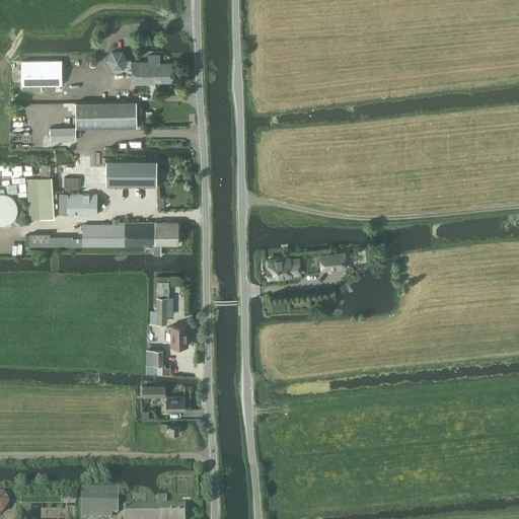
[(113,51),(107,60),(114,69),(124,69),(129,60),(123,51),(113,51)]
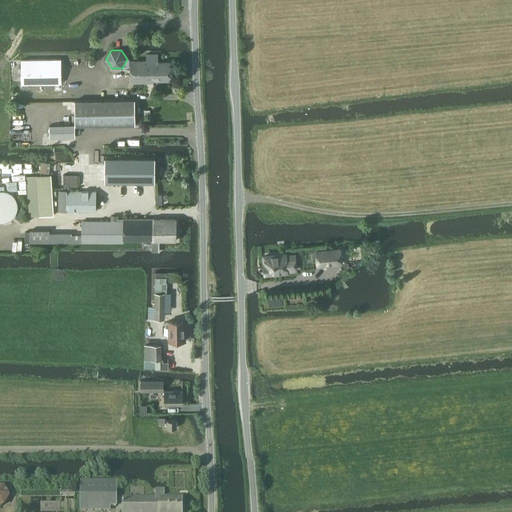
[(171,62),(158,62),(158,53),(147,54),(147,60),(130,61),(131,82),(153,82),(153,80),(171,80),(171,62)]
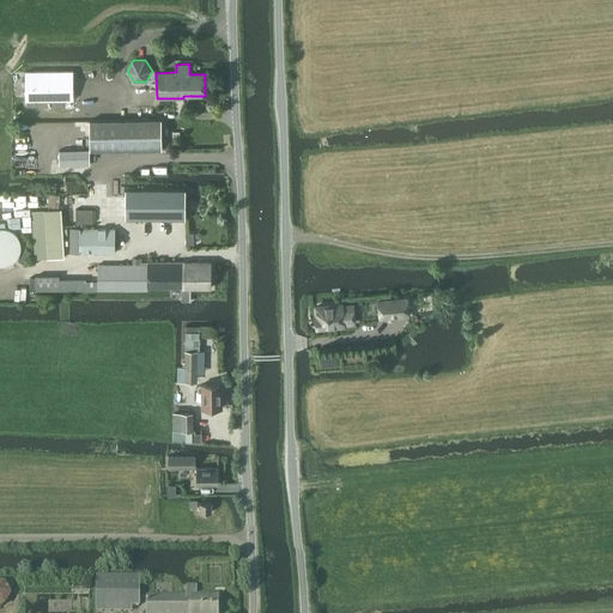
[(73,71),(26,72),(26,101),(74,99),(73,71)]
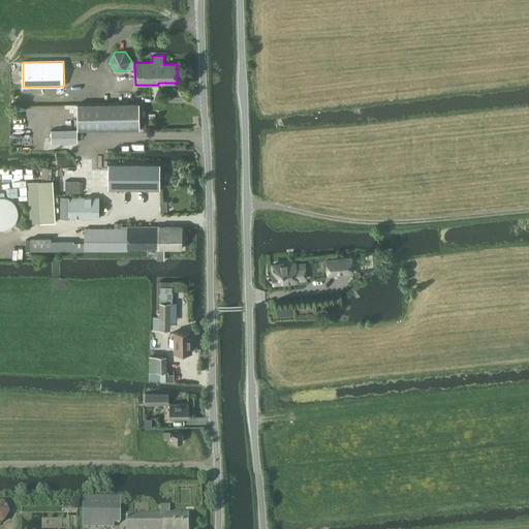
[(78,129),(139,128),(139,103),(78,103),(78,129)]
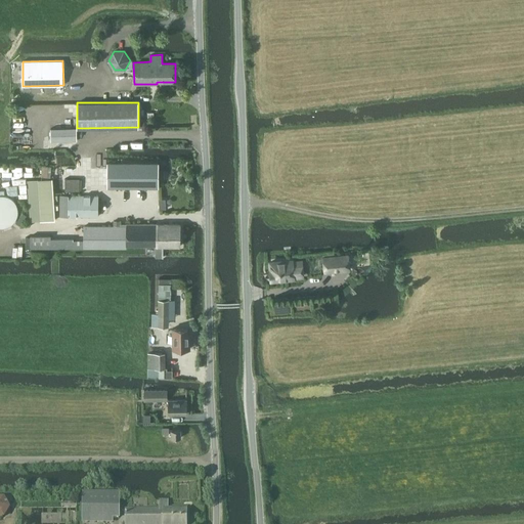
[(77,140),(77,127),(50,127),(50,140),(77,140)]
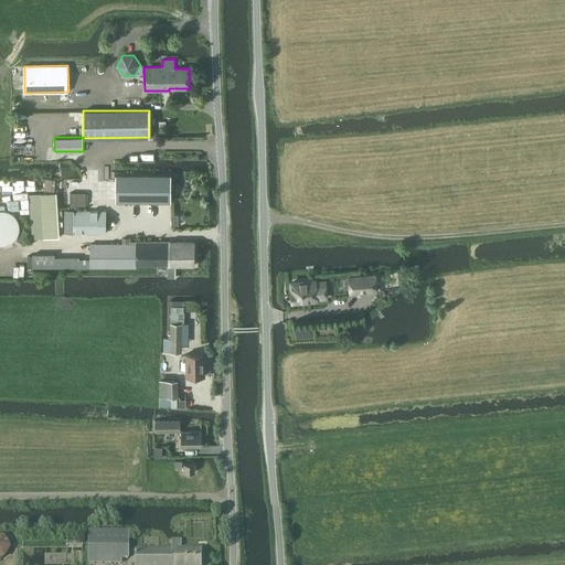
[(171,201),(171,174),(116,174),(116,201),(171,201)]
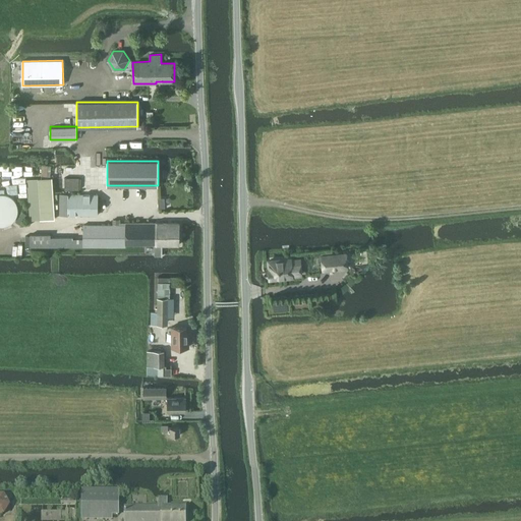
[(30,221),(55,218),(53,177),(26,179),(30,221)]
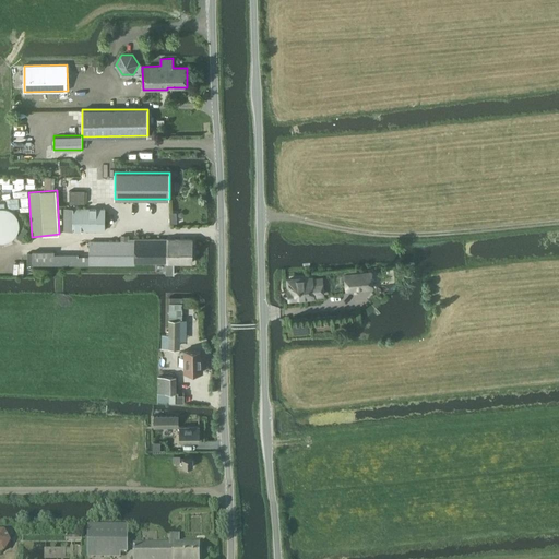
[(0,241),(1,242),(3,242),(4,242),(7,242),(8,241),(10,241),(11,240),(12,239),(13,239),(14,238),(15,237),(16,235),(18,234),(19,233),(19,232),(20,229),(20,228),(20,226),(20,225),(20,223),(20,222),(19,221),(19,218),(18,217),(18,216),(16,214),(15,213),(14,212),(13,211),(12,211),(10,210),(9,209),(8,209),(6,207),(4,207),(2,207),(1,207),(0,207),(0,241)]
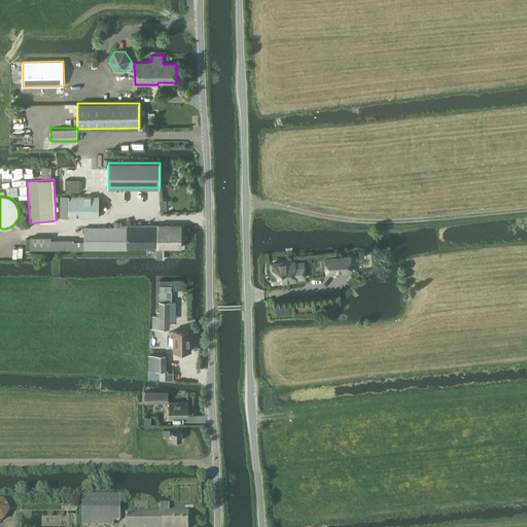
[(99,217),(99,197),(61,197),(61,217),(99,217)]
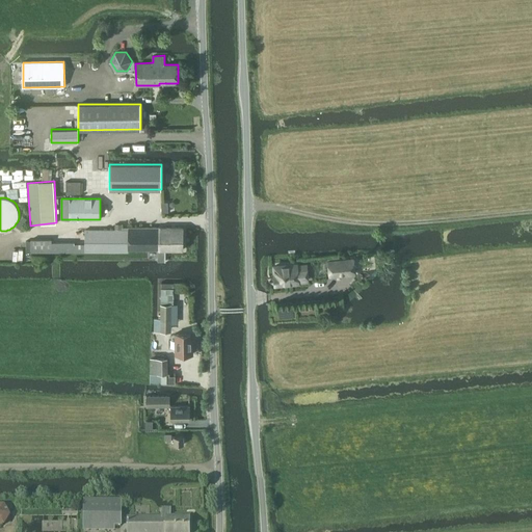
[(85,243),(85,251),(129,251),(129,249),(158,250),(158,260),(165,260),(165,250),(183,250),(183,228),(122,227),(122,230),(85,230),(85,243)]
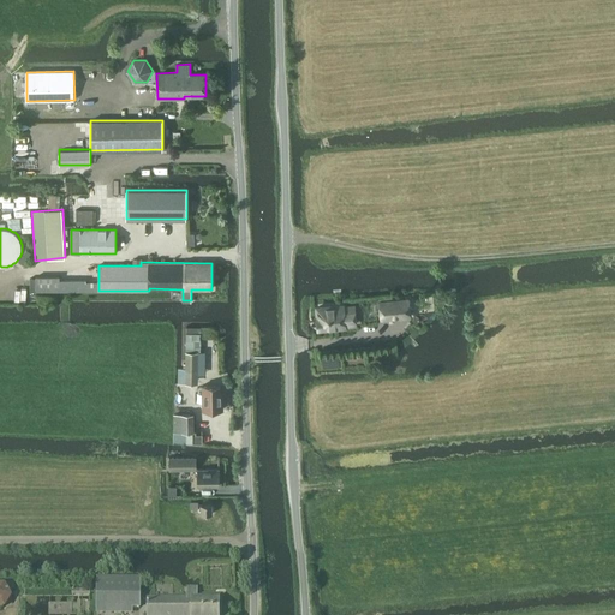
[(99,291),(99,281),(87,281),(87,279),(60,280),(60,275),(36,276),(36,279),(36,291),(36,292),(99,291)]
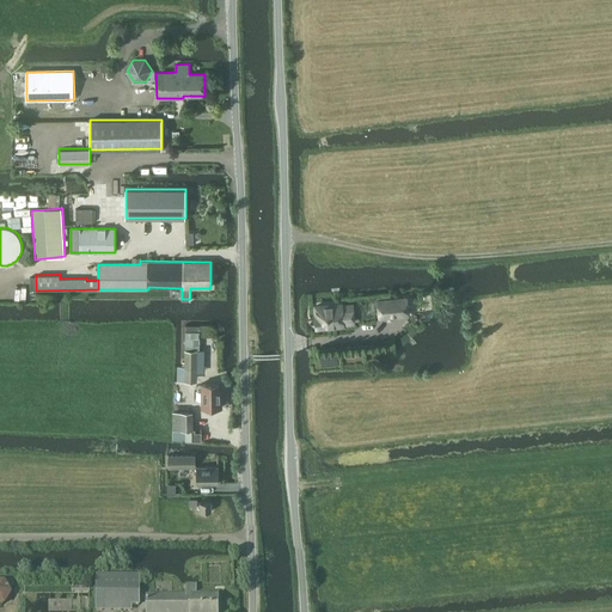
[(379,317),(408,313),(407,298),(378,301),(379,317)]
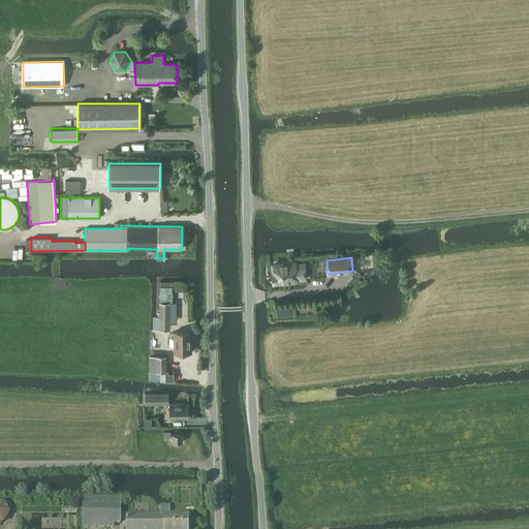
[(304,262),(296,263),(296,262),(274,265),(274,273),(275,282),(298,280),(298,279),(307,278),(306,278),(305,271),(305,270),(304,262)]
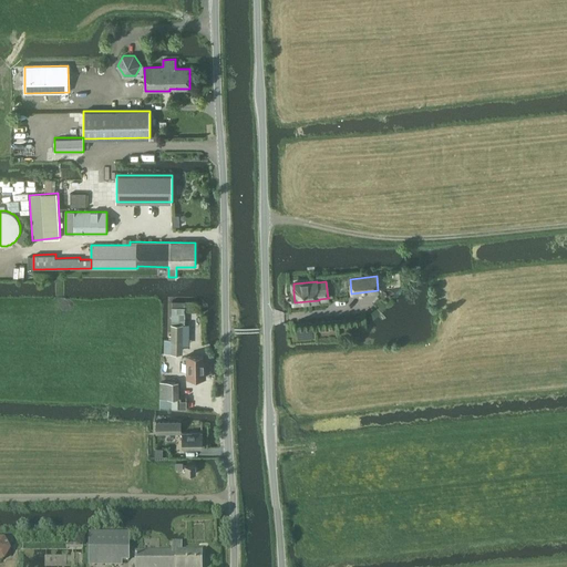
[(164,339),(164,352),(171,353),(183,353),(183,344),(184,323),(185,323),(185,307),(173,307),(172,307),(172,323),(171,339),(168,339),(164,339)]
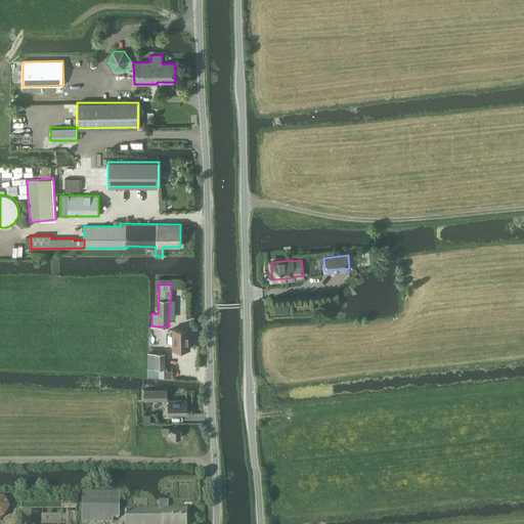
[(190,335),(188,335),(188,329),(173,329),(173,349),(190,348),(190,335)]
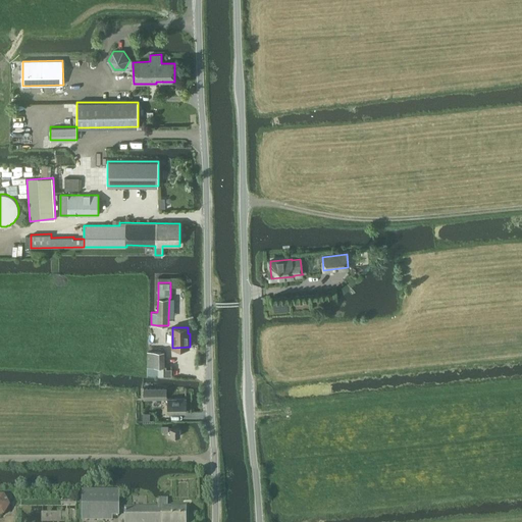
[(148,366),(148,374),(172,376),(172,368),(166,368),(166,366),(162,366),(162,359),(162,352),(157,352),(148,352),(148,366)]
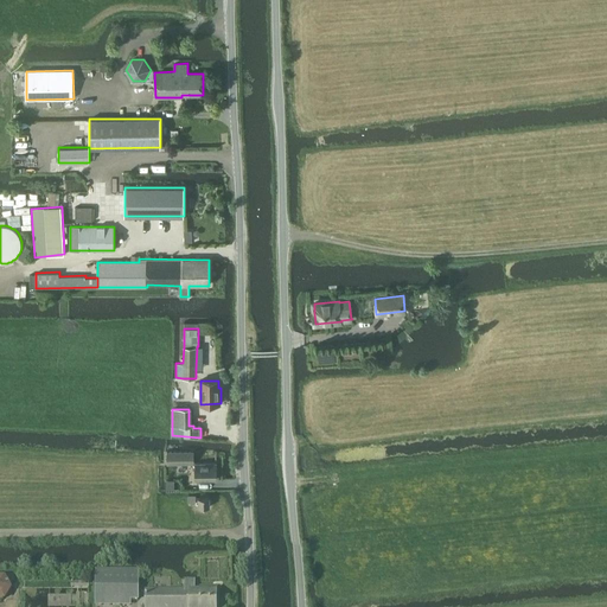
[(195,464),(195,454),(168,453),(168,464),(195,464)]
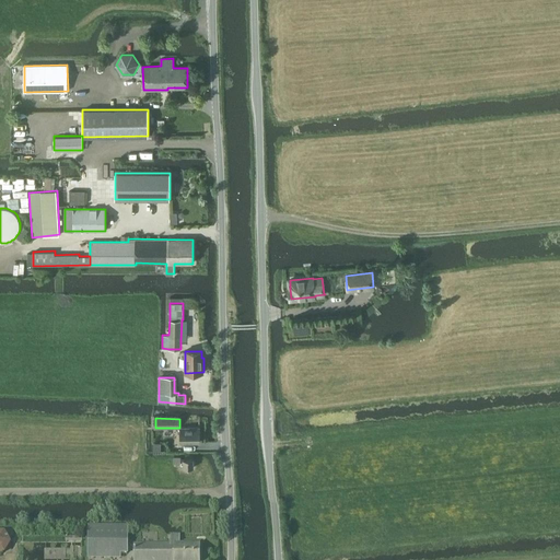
[(181,442),(200,442),(199,427),(181,427),(181,442)]
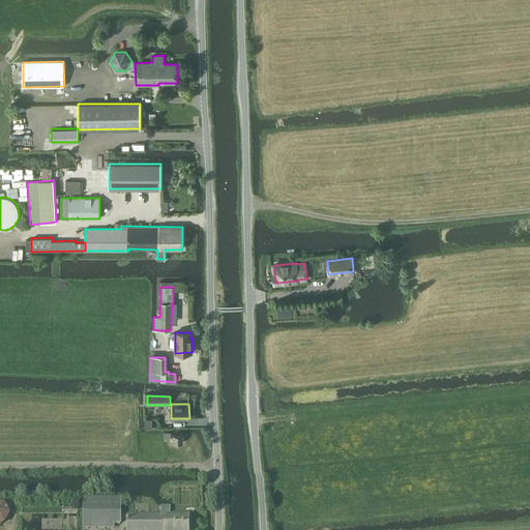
[(174,443),(183,442),(183,434),(173,435),(174,443)]
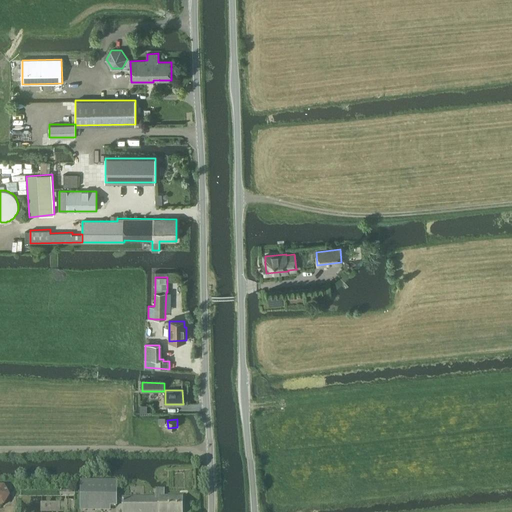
[(80,482),(80,507),(116,507),(116,483),(80,482)]
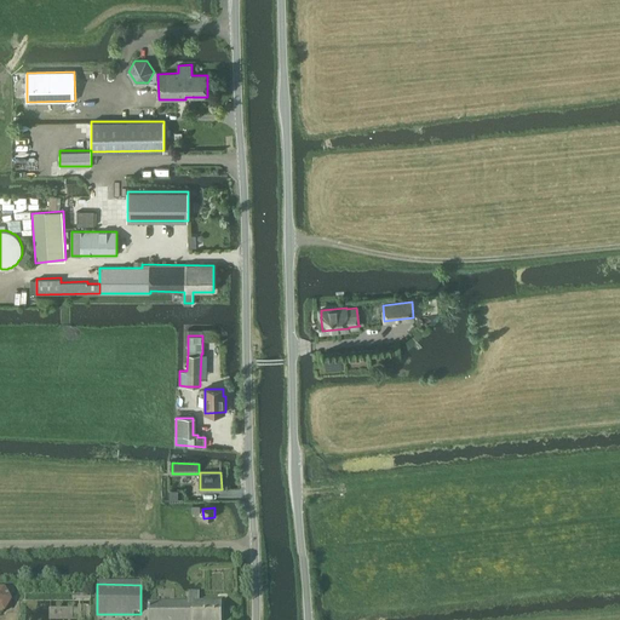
[(12,602),(5,590),(0,589),(0,614),(5,615),(12,602)]
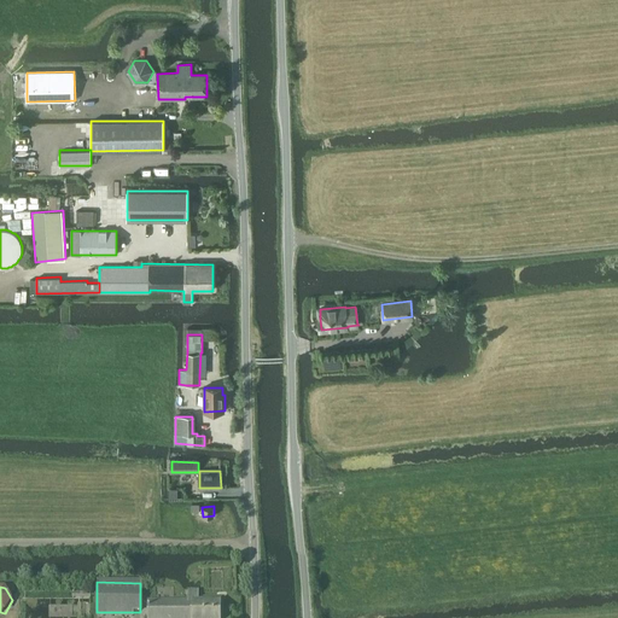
[(198,602),(198,592),(188,592),(188,602),(147,602),(146,617),(219,617),(220,602),(198,602)]
